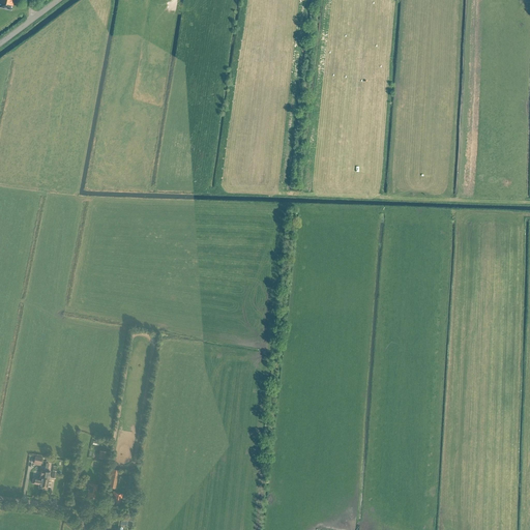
[(0,0),(0,7),(11,10),(13,3),(15,3),(15,0),(0,0)]
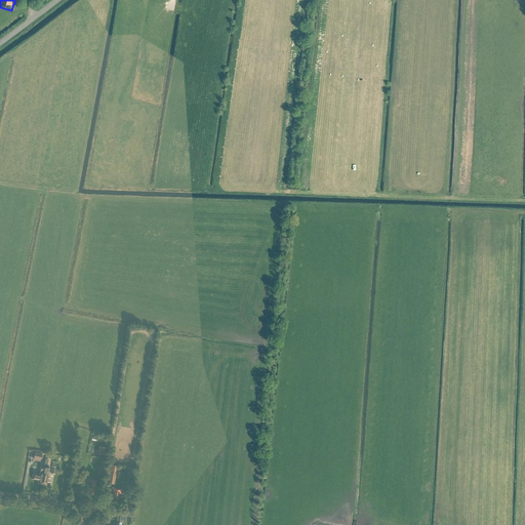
[(104,455),(106,448),(98,447),(97,454),(104,455)]
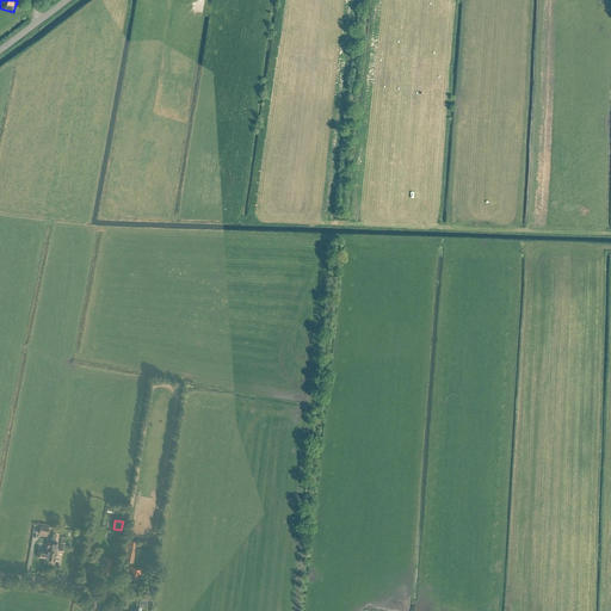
[(47,537),(48,528),(41,526),(38,536),(47,537)]
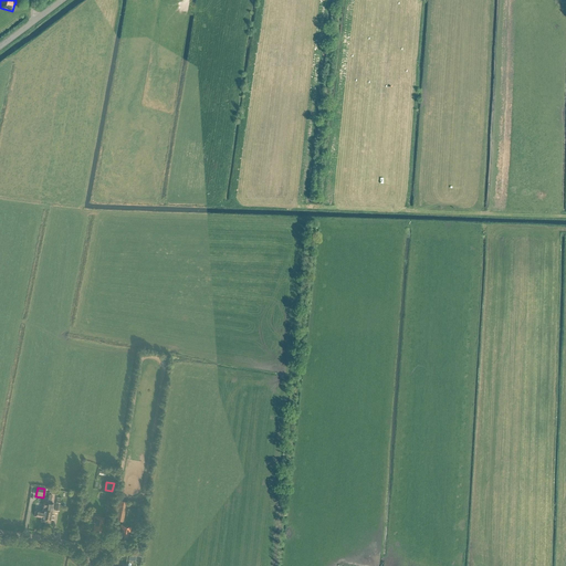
[(123,523),(127,503),(119,501),(115,521),(123,523)]
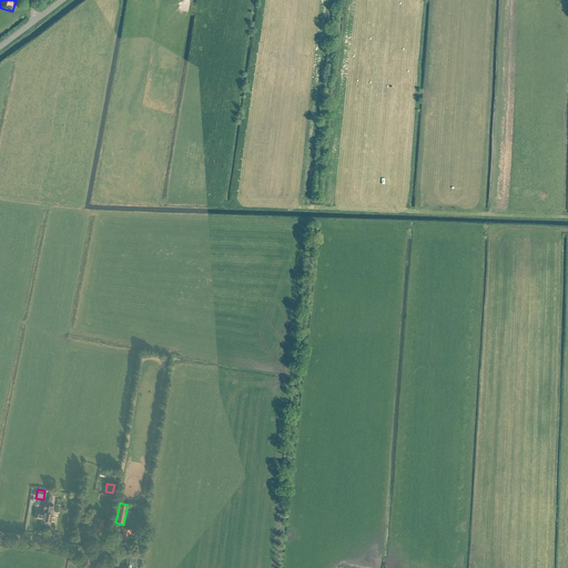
[(46,525),(47,515),(46,515),(48,505),(48,504),(44,504),(42,514),(40,514),(40,513),(38,513),(37,513),(36,513),(34,518),(41,520),(41,524),(46,525)]
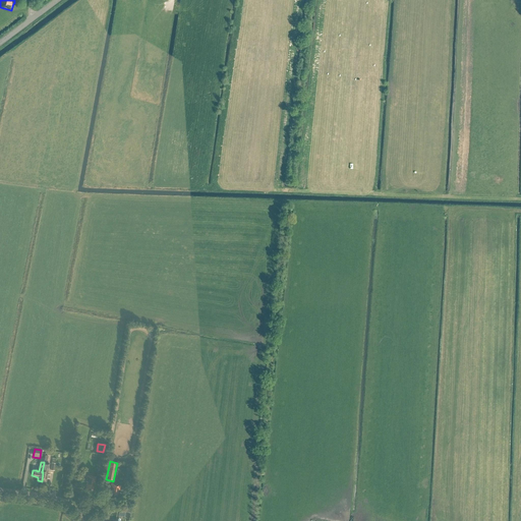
[(95,483),(96,477),(87,475),(85,482),(87,482),(85,489),(93,490),(94,483),(95,483)]
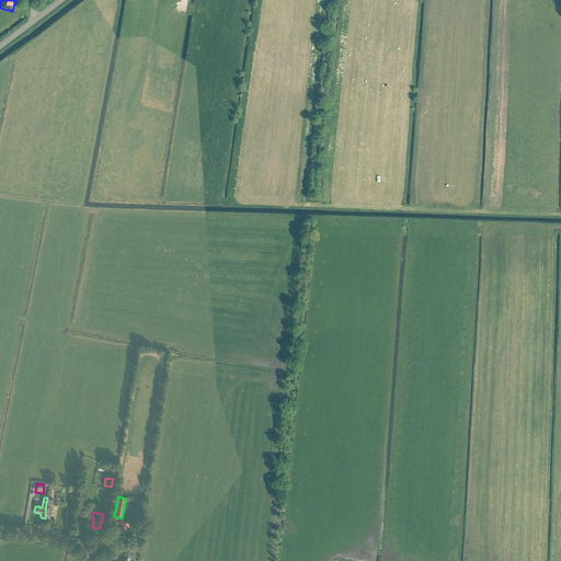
[(128,528),(129,523),(119,521),(118,526),(119,526),(118,534),(126,535),(127,527),(128,528)]
